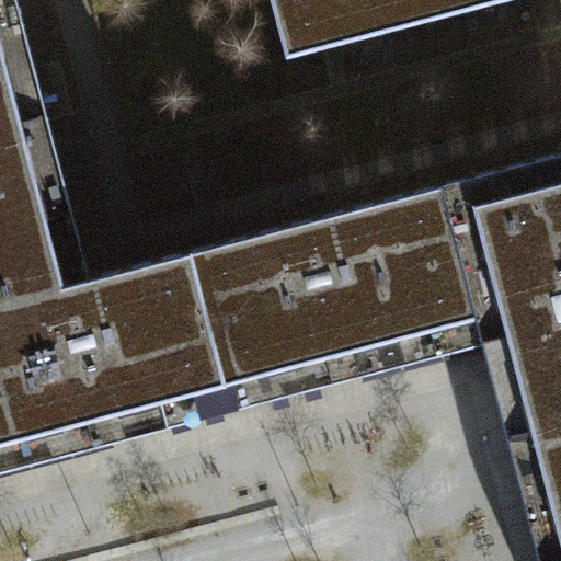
[(0,0),(0,279),(84,258),(16,0),(0,0)]
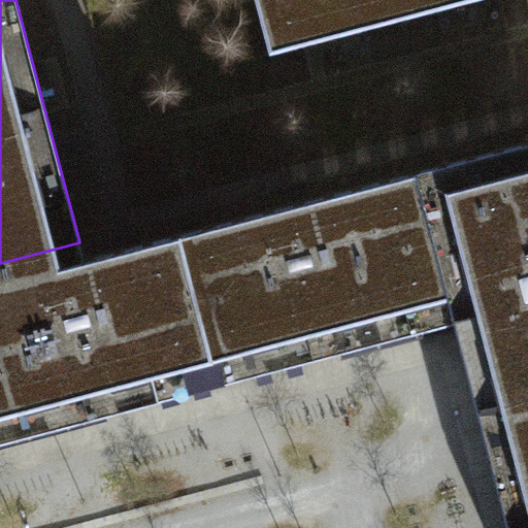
[(480,0),(256,0),(271,55),(480,0)]
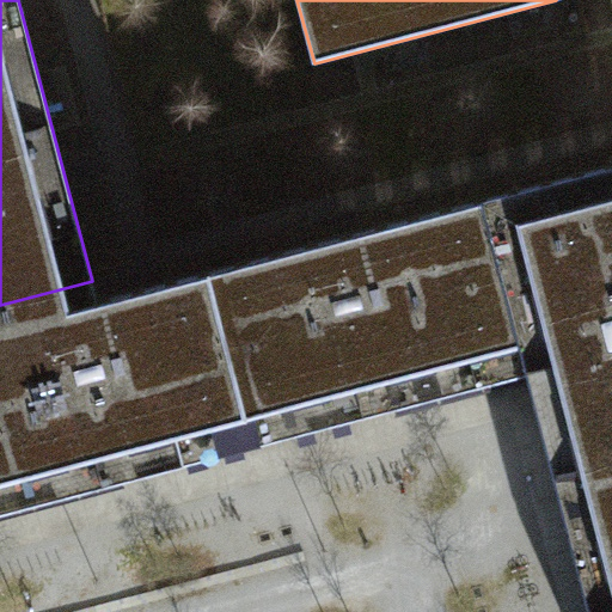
[(611,167),(482,202),(527,374),(546,447),(555,476),(611,460),(611,167)]
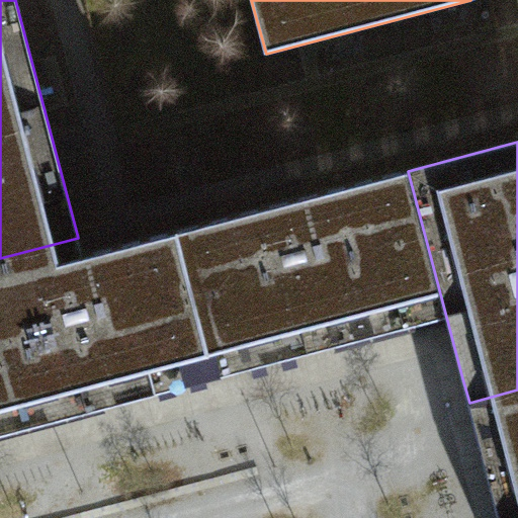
[(178,230),(217,377),(446,317),(408,171),(178,230)]
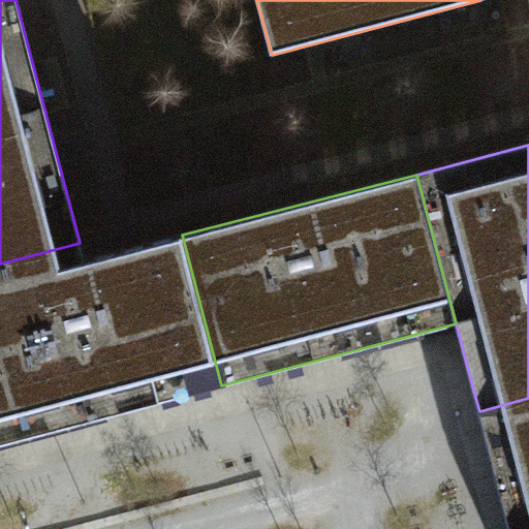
[(0,263),(0,443),(221,385),(182,235),(84,260),(80,243),(0,263)]
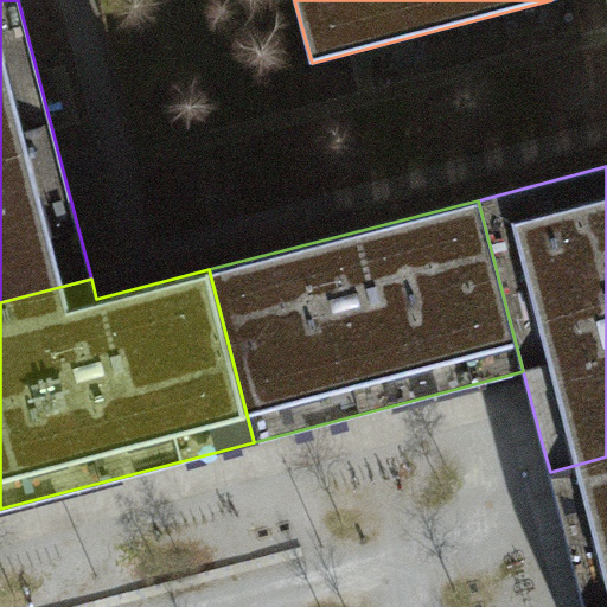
[(606,606),(606,457),(550,472),(585,606),(606,606)]
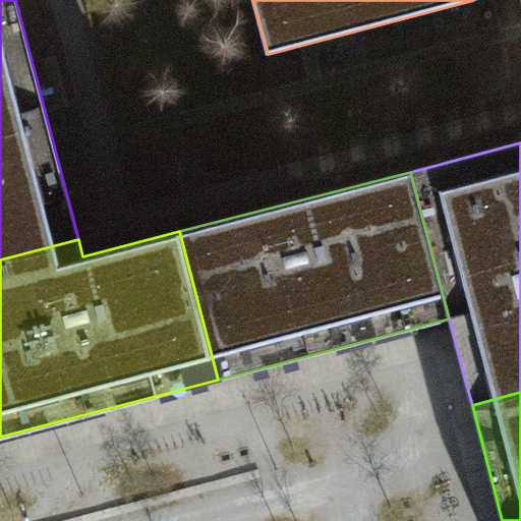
All buildings are outlined.
